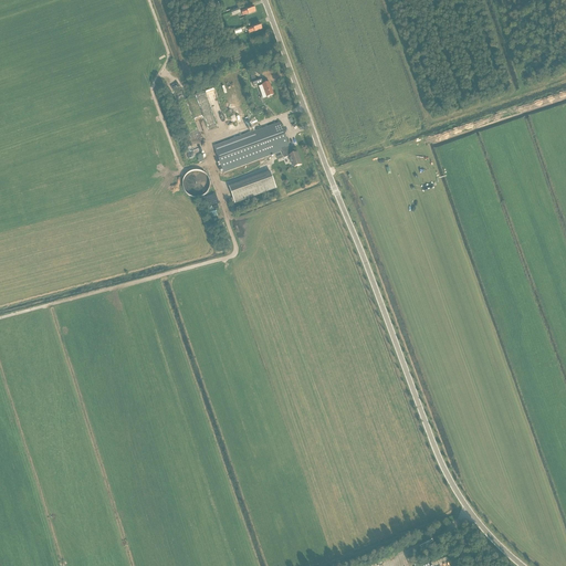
[(248,14),(255,12),(253,7),(247,9),(247,10),(241,11),(243,16),(248,14)]
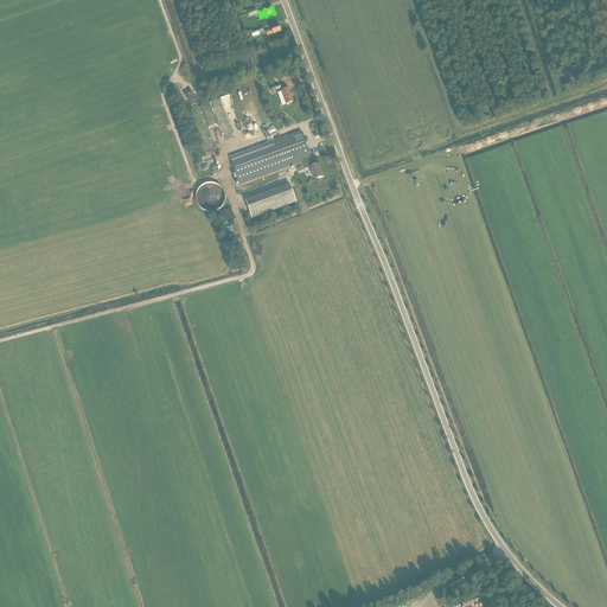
[(273,34),(281,31),(279,26),(270,29),(272,30),(266,31),(267,36),(273,34)]
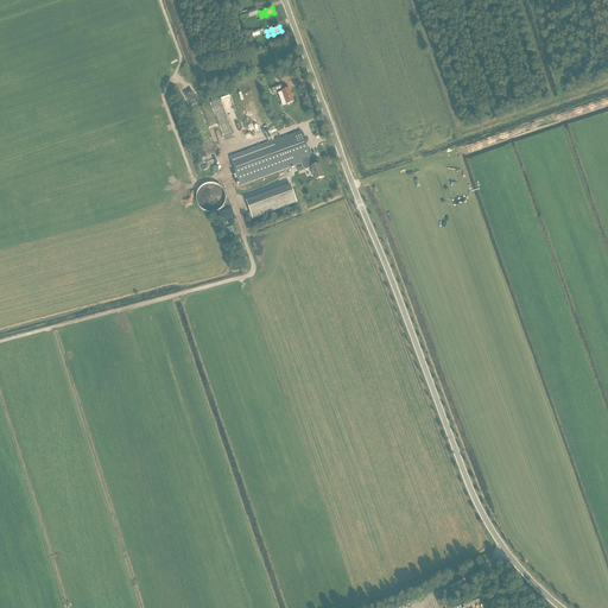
[(286,105),(293,102),(289,89),(282,92),(286,105)]
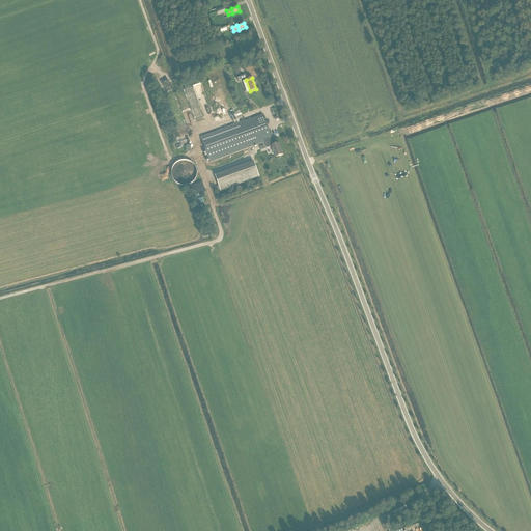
[(207,105),(201,84),(194,86),(200,107),(207,105)]
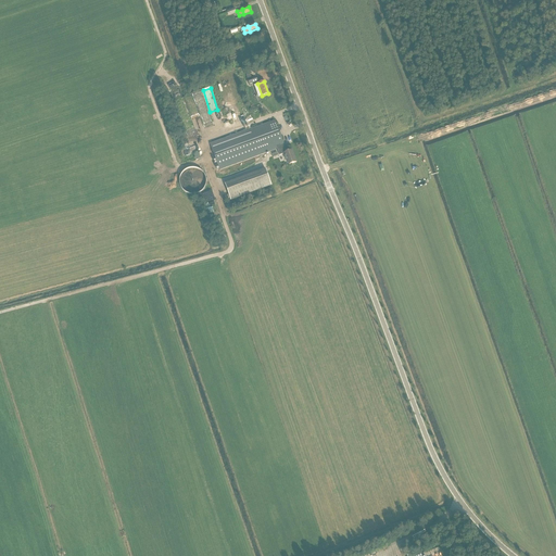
[(185,97),(188,113),(198,110),(193,93),(185,97)]
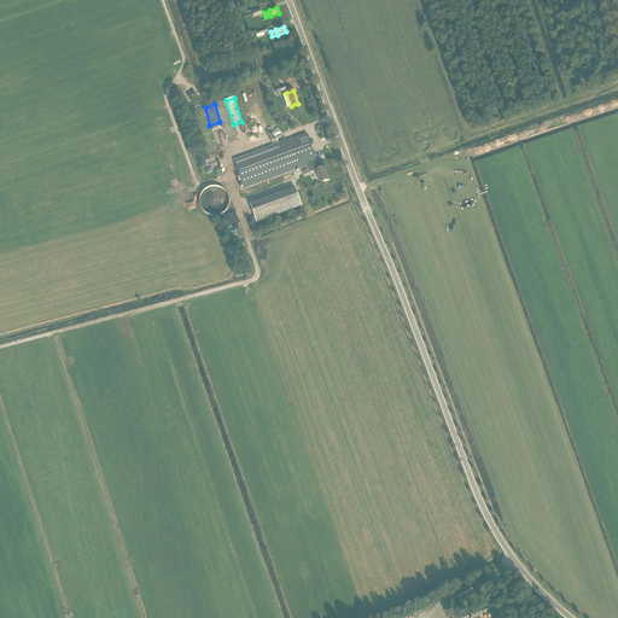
[(321,184),(330,180),(325,167),(318,170),(315,162),(316,162),(305,134),(233,161),(244,188),(308,165),(310,173),(315,172),(318,178),(319,178),(321,184)]
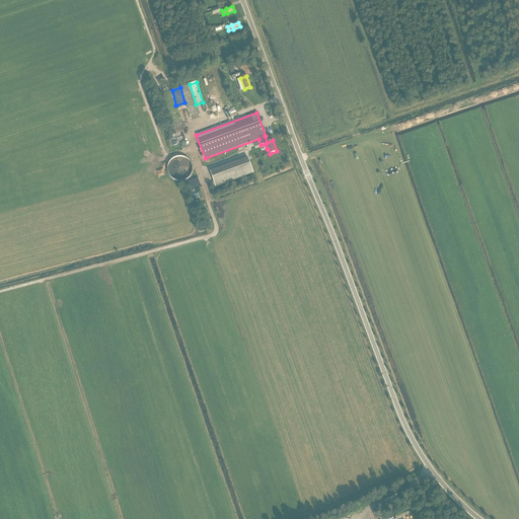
[(215,188),(253,173),(248,158),(210,172),(215,188)]
